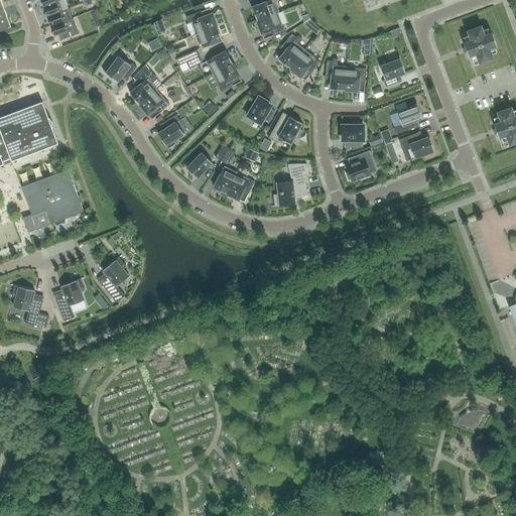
[(46,17),(62,11),(68,9),(63,0),(61,0),(43,7),(46,17)]
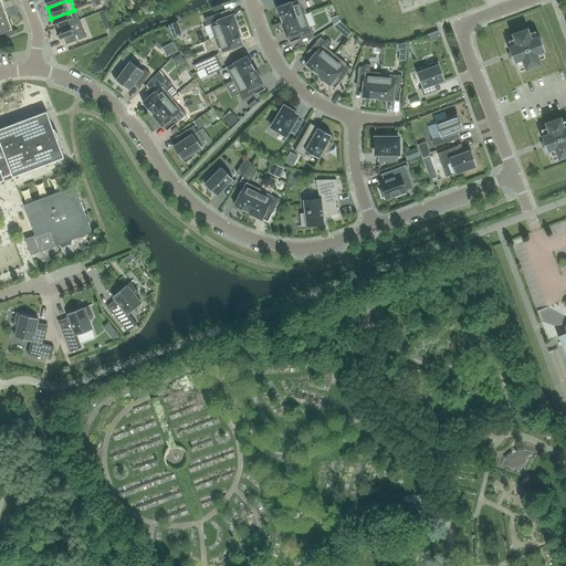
[(301,0),(286,0),(289,3),(276,9),(282,22),(304,14),(306,14),(301,0)]
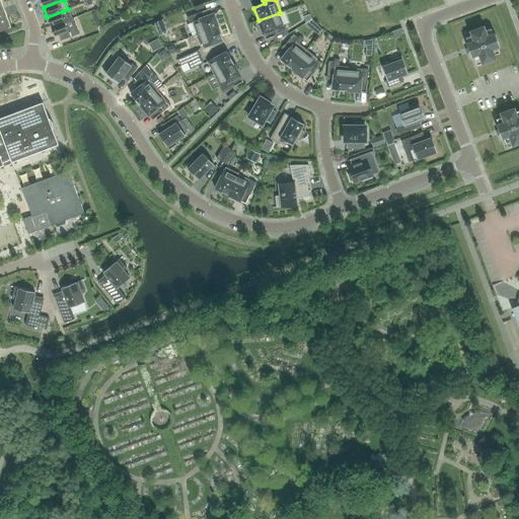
[(63,11),(47,17),(51,26),(66,20),(72,18),(68,9),(63,11)]
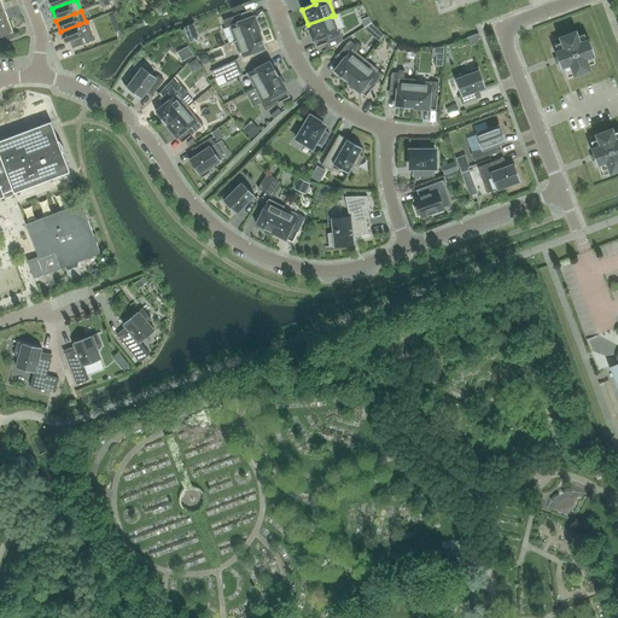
[(252,17),(244,21),(242,13),(222,21),(226,28),(231,27),(235,41),(260,33),(256,22),(254,23),(252,17)]
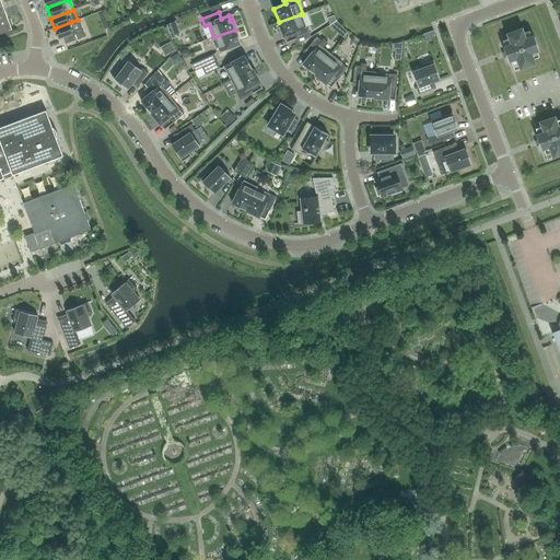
[(305,27),(301,14),(279,22),(282,32),(284,31),(286,36),(290,34),(292,41),(310,34),(307,27),(305,27)]
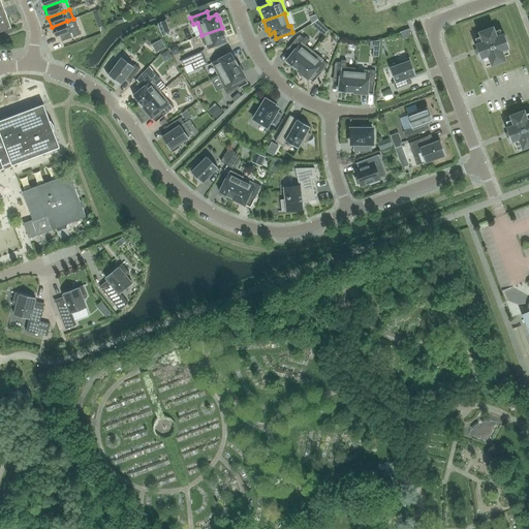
[(0,36),(12,32),(7,18),(0,20),(0,36)]
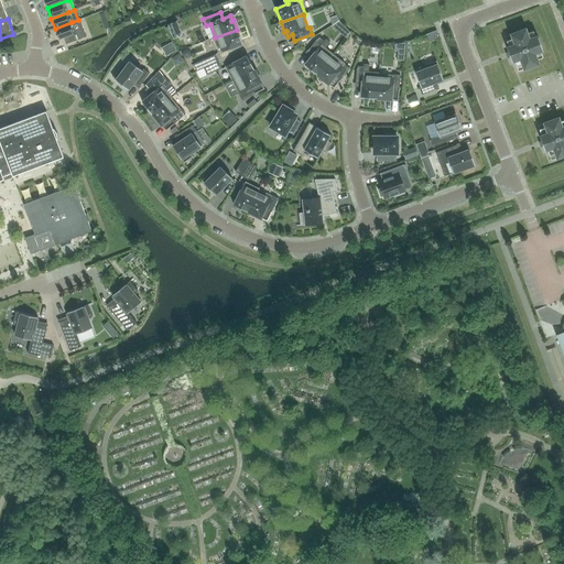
[(55,29),(60,40),(64,39),(66,44),(86,36),(79,20),(78,20),(72,22),(55,29)]
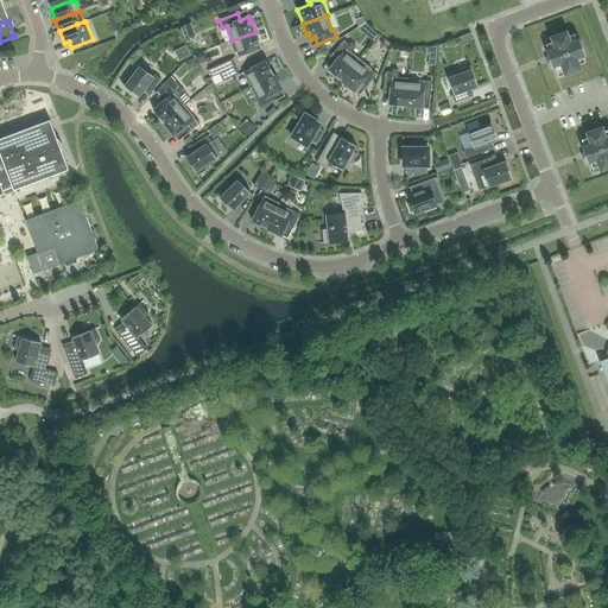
[(567,31),(544,39),(549,50),(546,51),(552,67),(553,67),(558,77),(581,69),(576,58),(586,55),(580,39),(570,42),(567,31)]
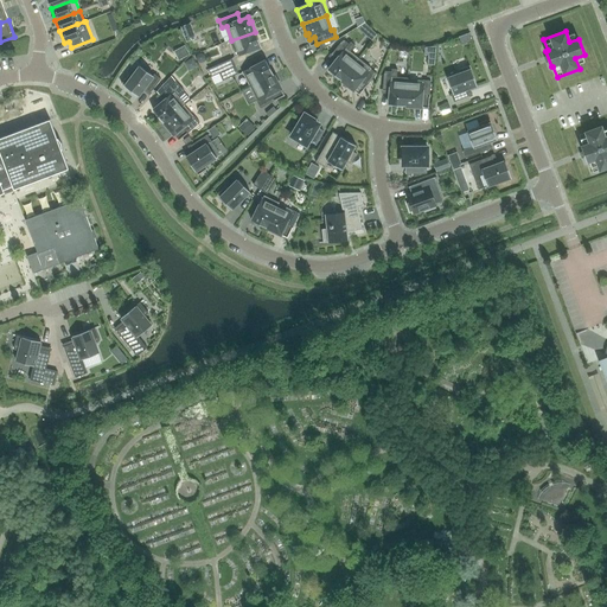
[(235,57),(261,46),(255,32),(231,40),(229,42),(235,57)]
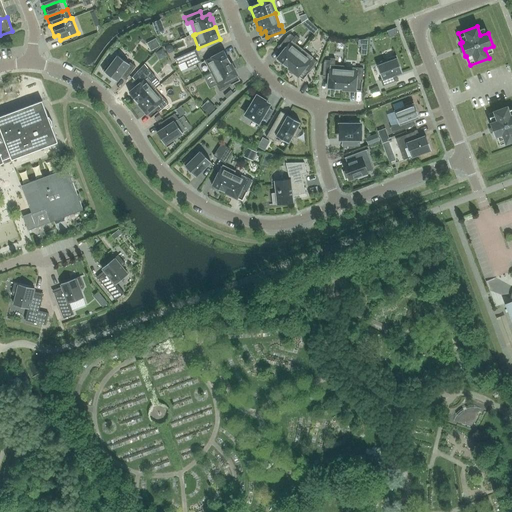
[(295,35),(294,37),(290,34),(288,35),(279,46),(284,50),(277,59),(287,68),(302,49),(295,43),(299,38),(295,35)]
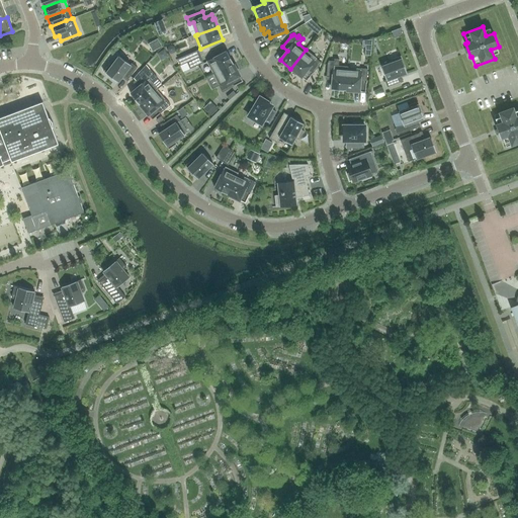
[(150,54),(160,49),(156,40),(146,46),(150,54)]
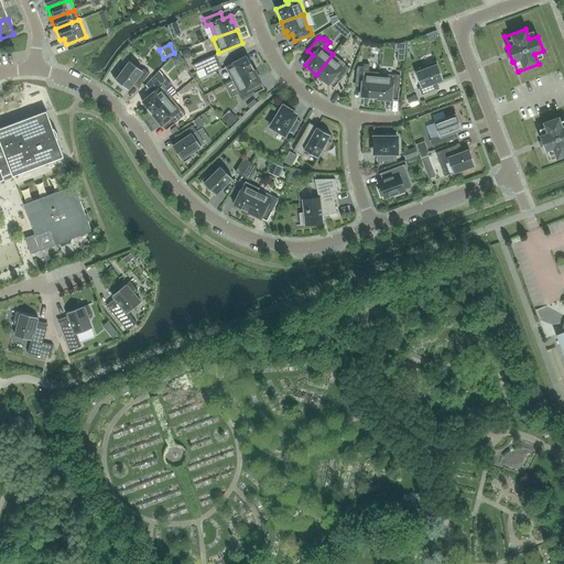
[(344,64),(344,63),(333,54),(316,75),(324,80),(325,79),(329,83),(333,79),(338,83),(349,68),(344,64)]
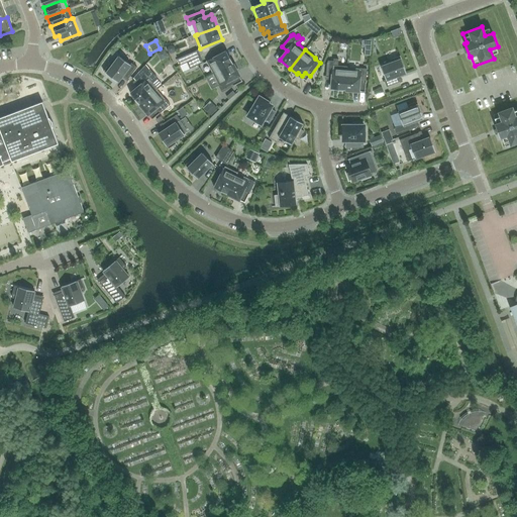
[(180,66),(187,63),(200,57),(197,50),(177,59),(180,66)]
